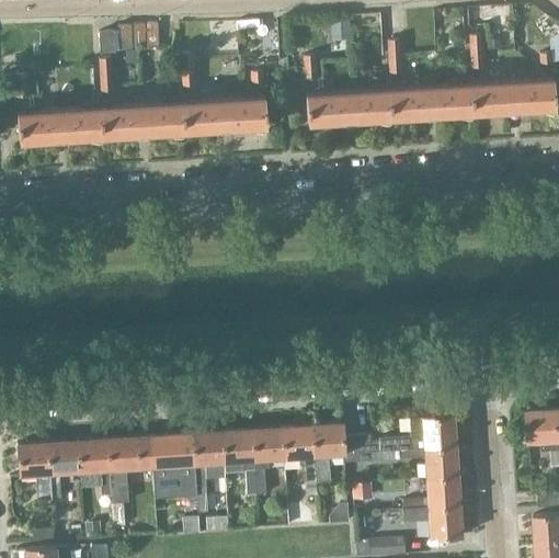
[(160,47),(159,24),(147,25),(148,47),(160,47)]
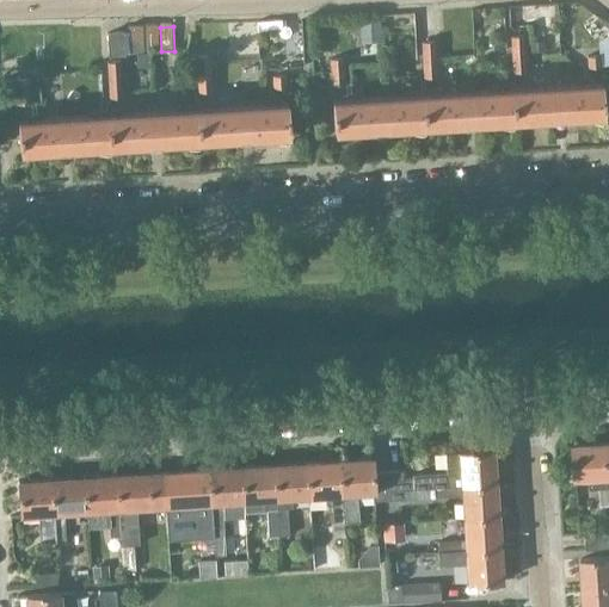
[(131,57),(145,56),(143,28),(129,29),(131,57)]
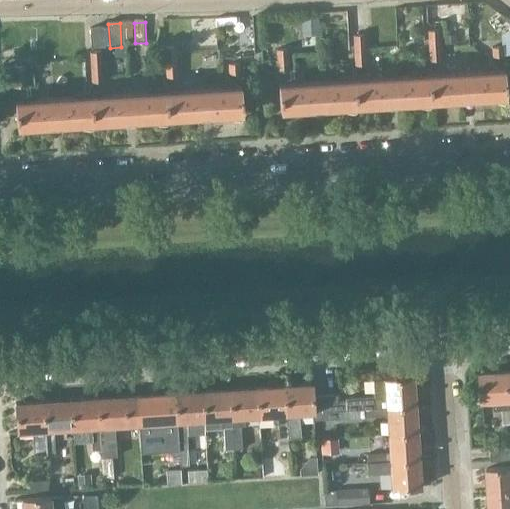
[(123,44),(133,43),(132,23),(122,23),(123,44)]
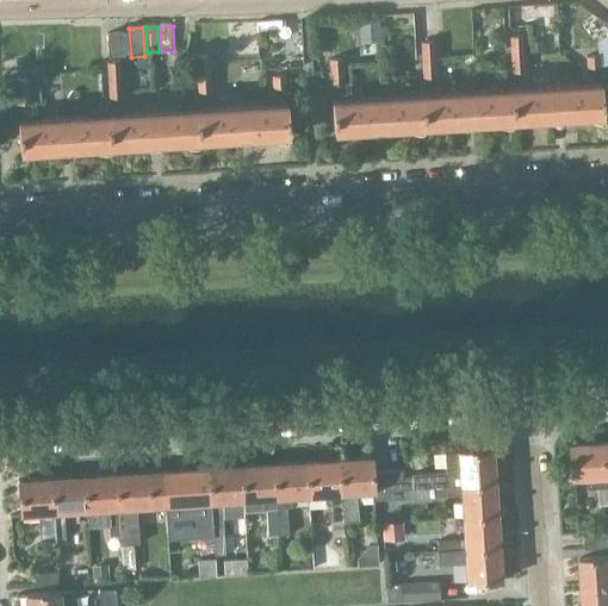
[(110,57),(125,56),(124,35),(109,36),(110,57)]
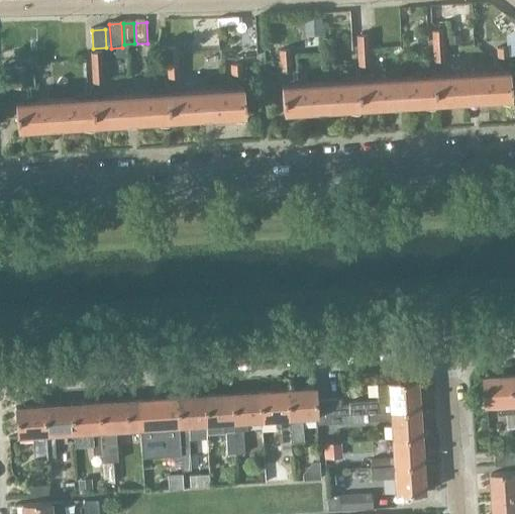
[(444,32),(433,33),(433,43),(444,42),(444,32)]
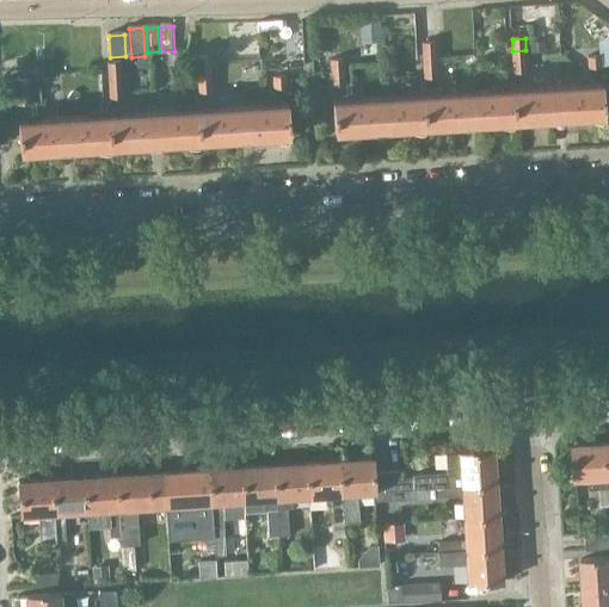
[(436,43),(423,44),(423,56),(436,56),(436,43)]
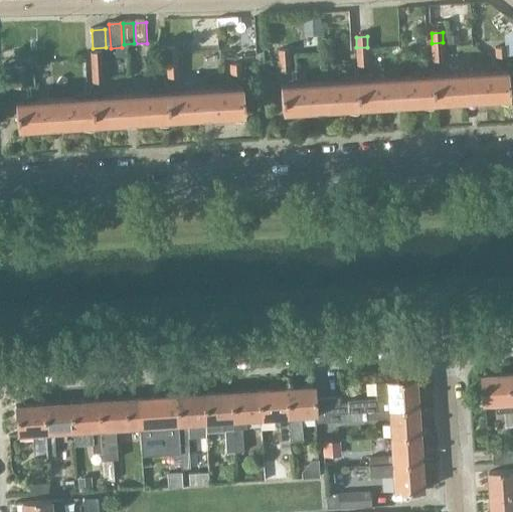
[(443,42),(432,43),(433,53),(444,52),(443,42)]
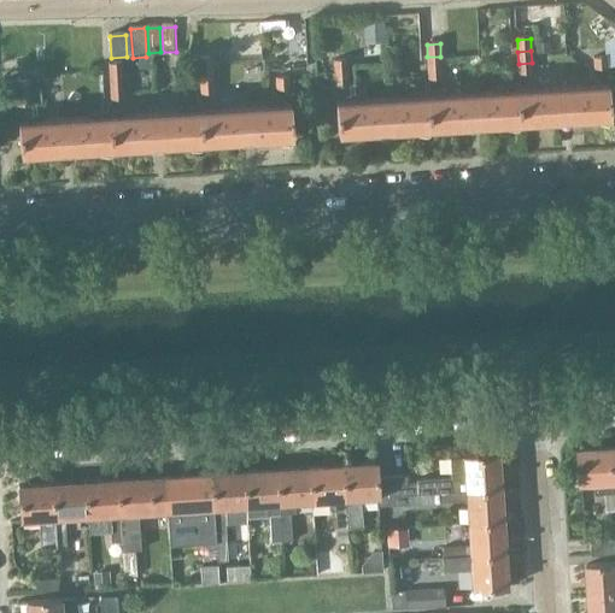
[(440,57),(427,57),(428,69),(441,69),(440,57)]
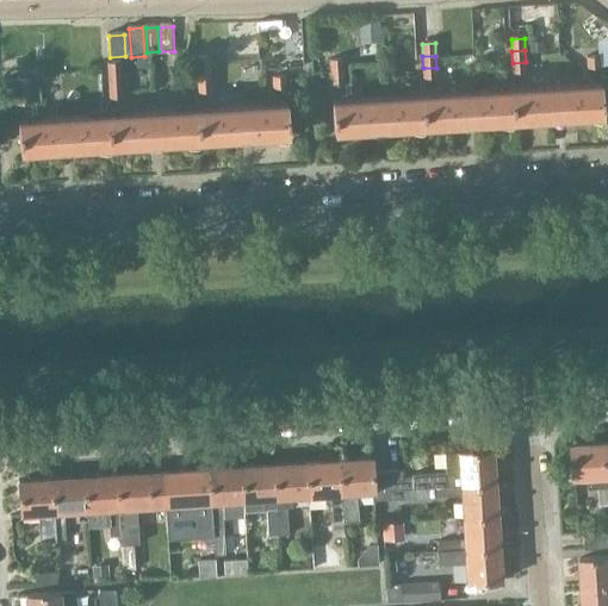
[(197,70),(210,69),(210,58),(197,58),(197,70)]
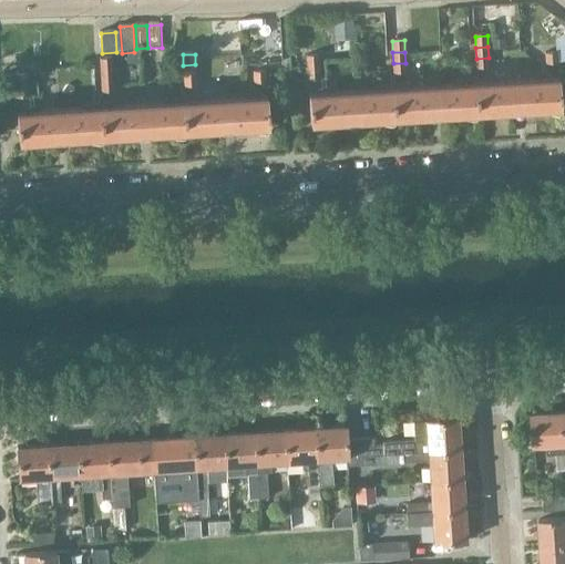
[(308,68),(320,68),(319,57),(308,58),(308,68)]
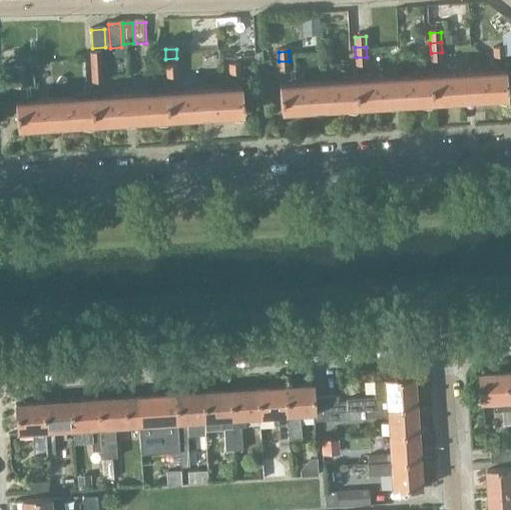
[(442,52),(431,53),(431,63),(442,62),(442,52)]
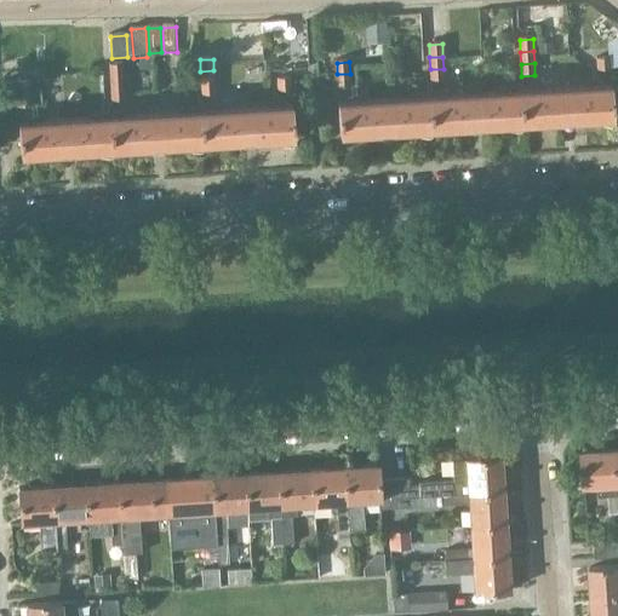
[(110,78),(124,76),(122,65),(110,65),(110,78)]
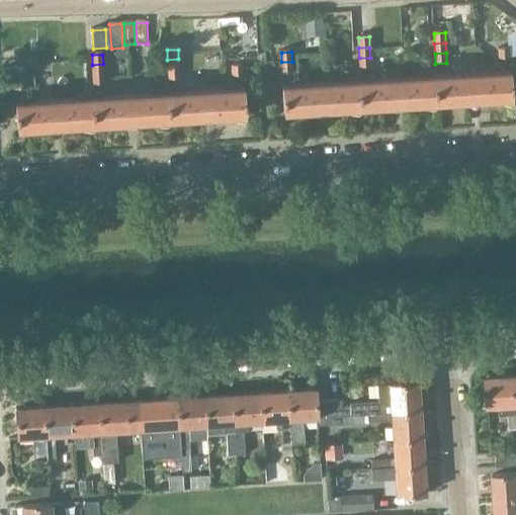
[(370,58),(359,58),(360,69),(371,68),(370,58)]
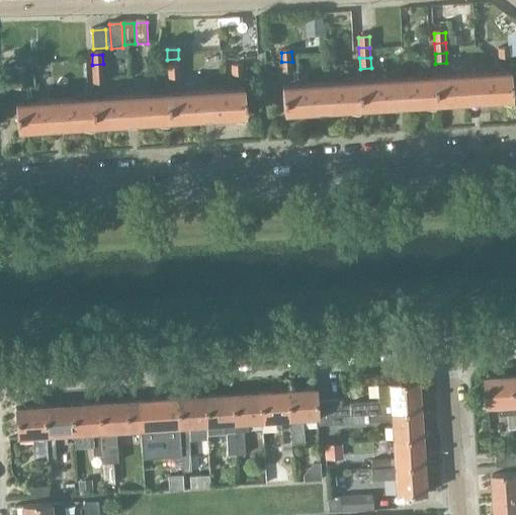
[(168,69),(179,69),(178,59),(167,60),(168,69)]
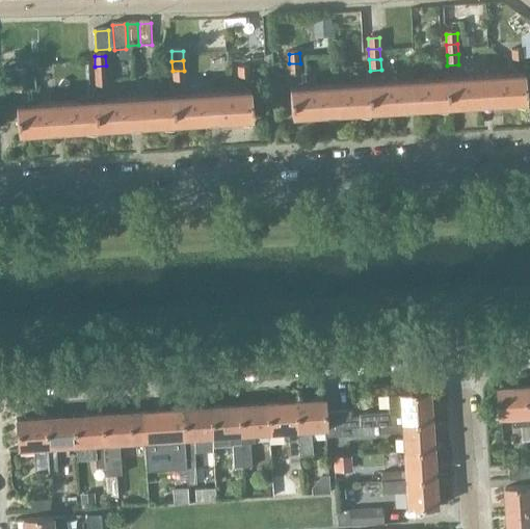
[(300,63),(289,63),(290,75),(300,75),(300,63)]
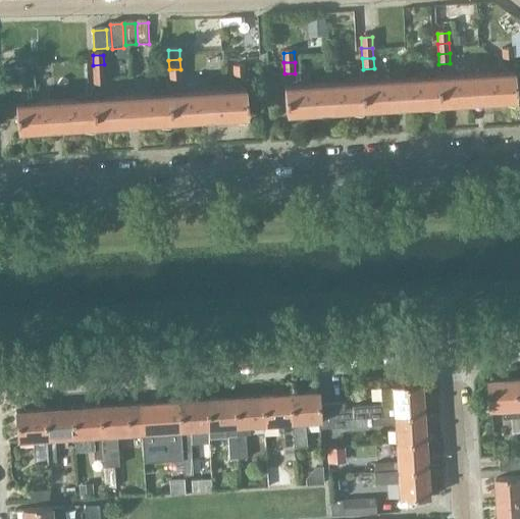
[(94,74),(104,74),(104,64),(93,65),(94,74)]
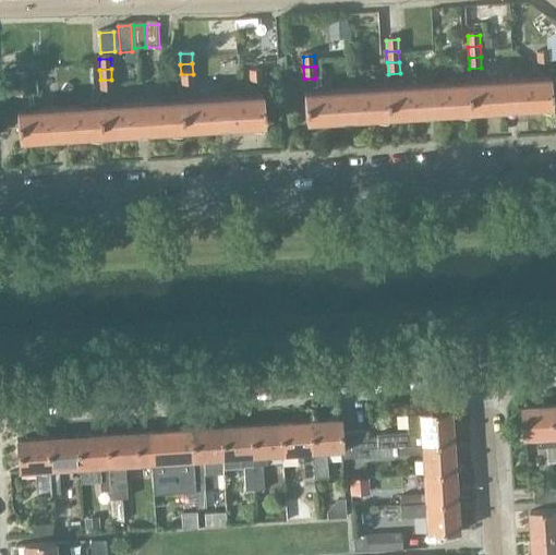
[(262,72),(250,72),(250,82),(262,82),(262,72)]
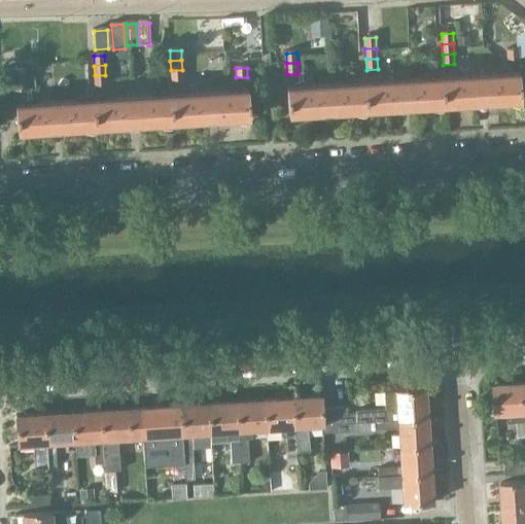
[(14,80),(26,80),(25,70),(14,71),(14,80)]
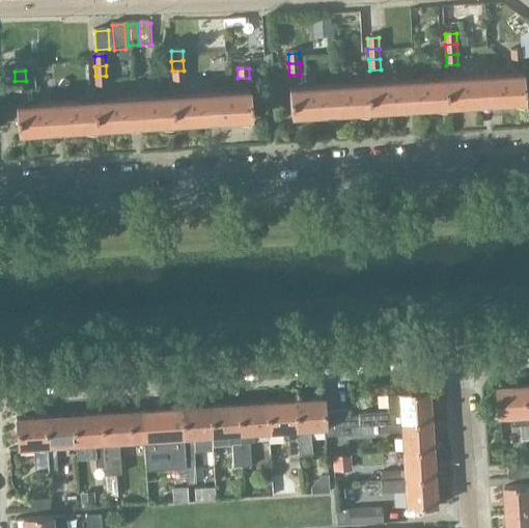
[(184,71),(172,71),(173,82),(184,82),(184,71)]
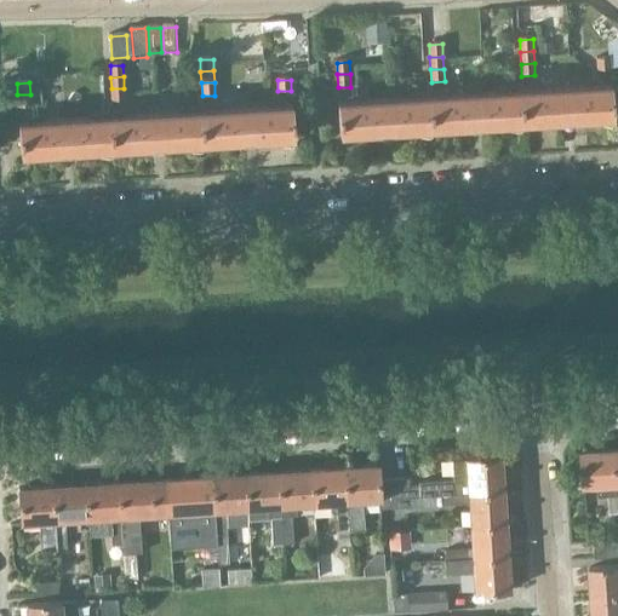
[(430,98),(339,104),(341,136),(433,130),(524,125),(614,119),(612,86),(521,92),(430,98)]
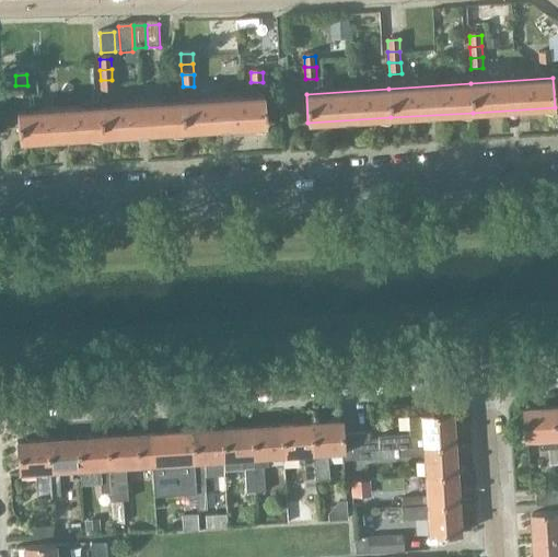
[(112,80),(101,80),(101,92),(113,92),(112,80)]
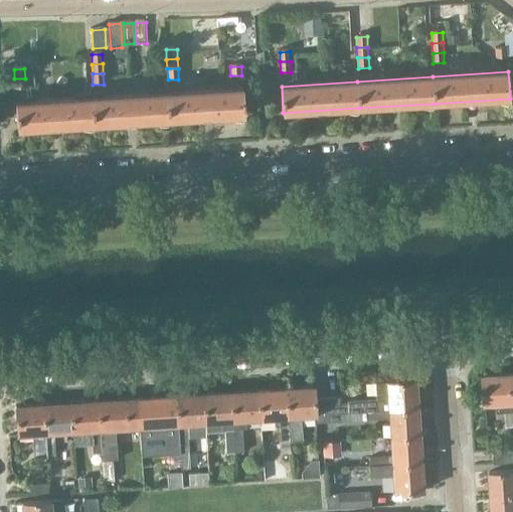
[(25,78),(14,78),(15,90),(25,90),(25,78)]
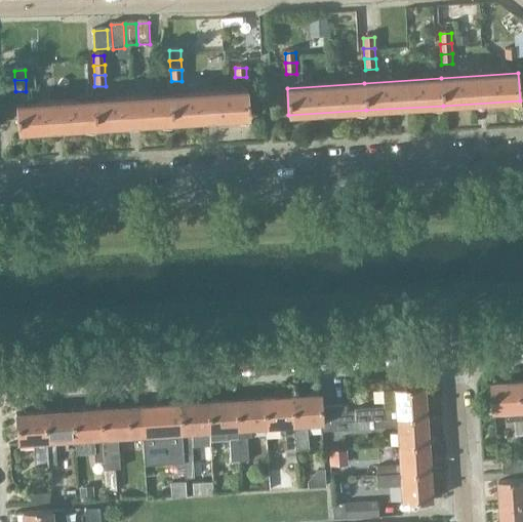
[(170,95),(172,123),(249,118),(247,90),(170,95)]
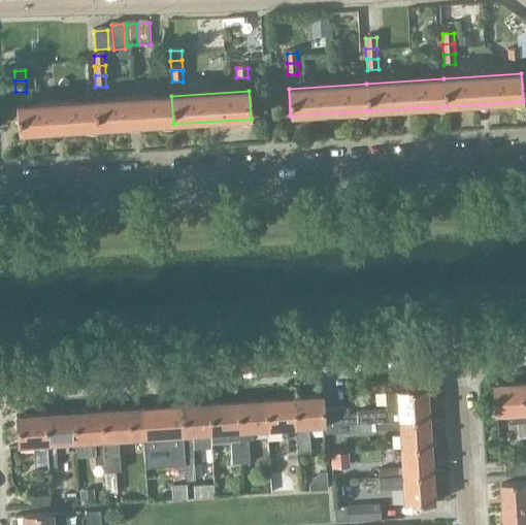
[(96,128),(173,124),(171,96),(94,101),(96,128)]
